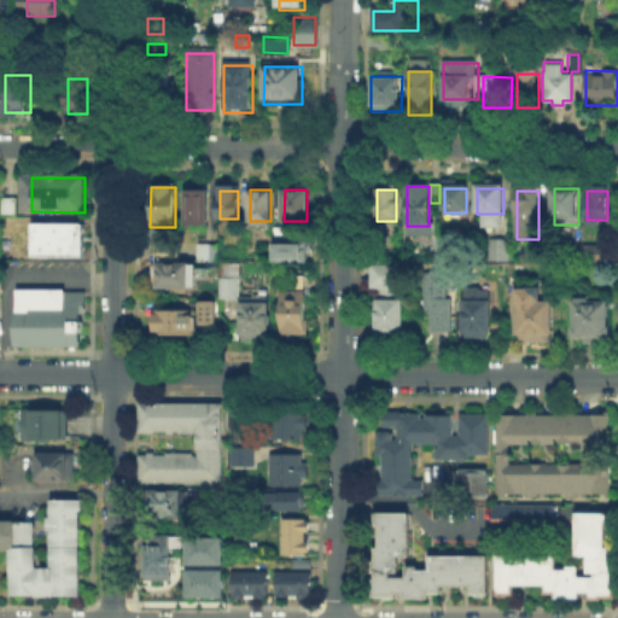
[(188,193),(208,193),(208,225),(188,225),(188,193)]
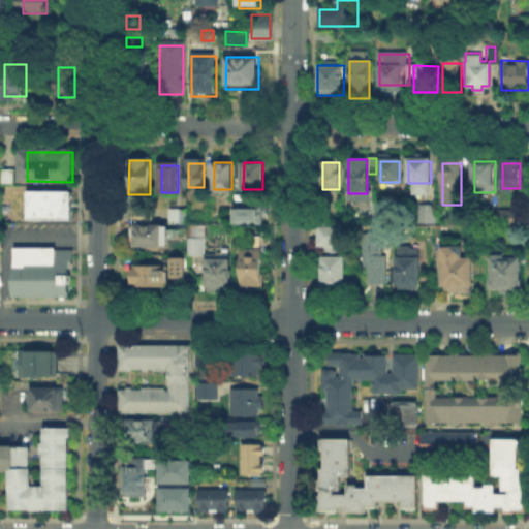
[(4,186),(4,170),(16,170),(16,186),(4,186)]
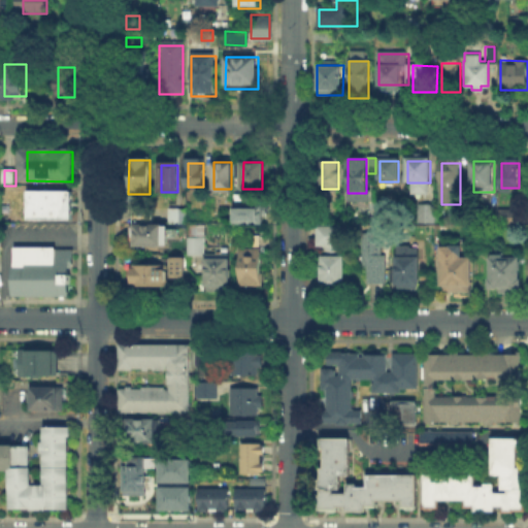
[(30,194),(73,194),(72,221),(30,220),(30,194)]
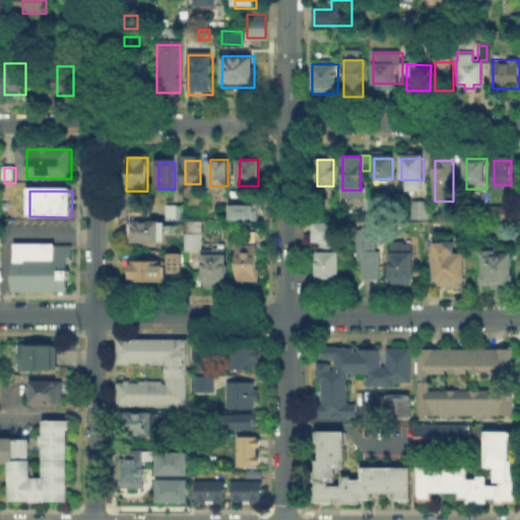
[(412,220),(412,202),(429,202),(429,220),(412,220)]
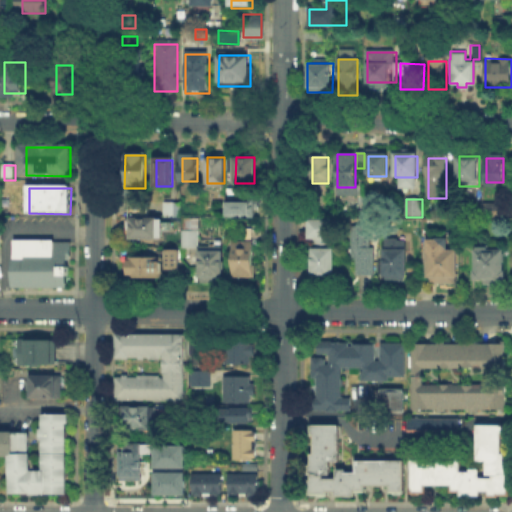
[(126,213),(126,200),(140,200),(140,213),(126,213)]
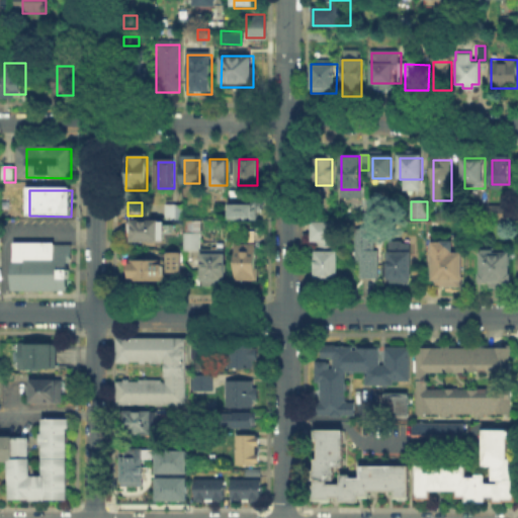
[(163,218),(180,218),(180,202),(163,203),(163,218)]
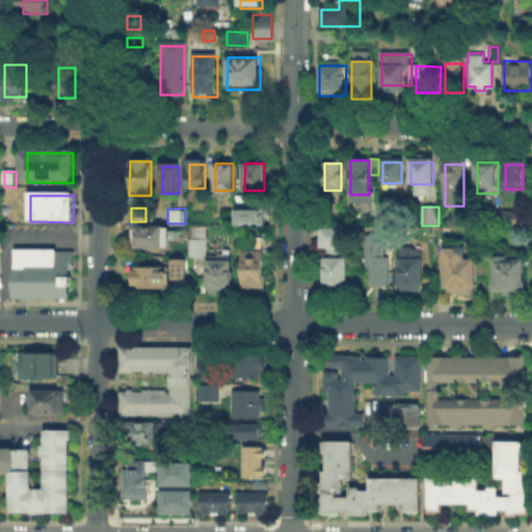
[(238,228),(239,209),(267,209),(267,228),(238,228)]
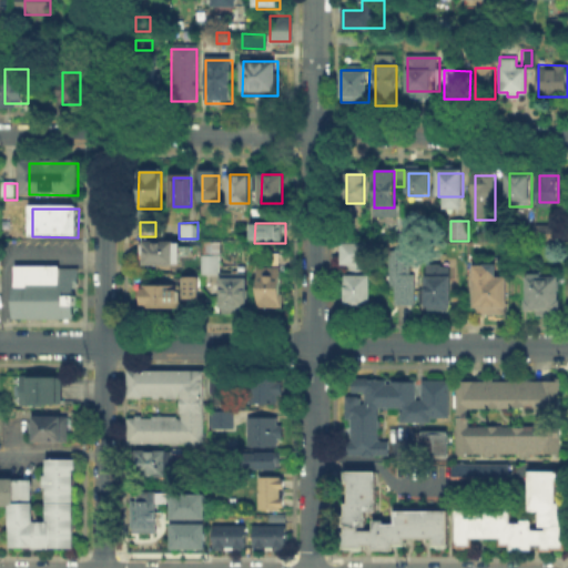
[(531,243),(531,230),(551,231),(551,243),(531,243)]
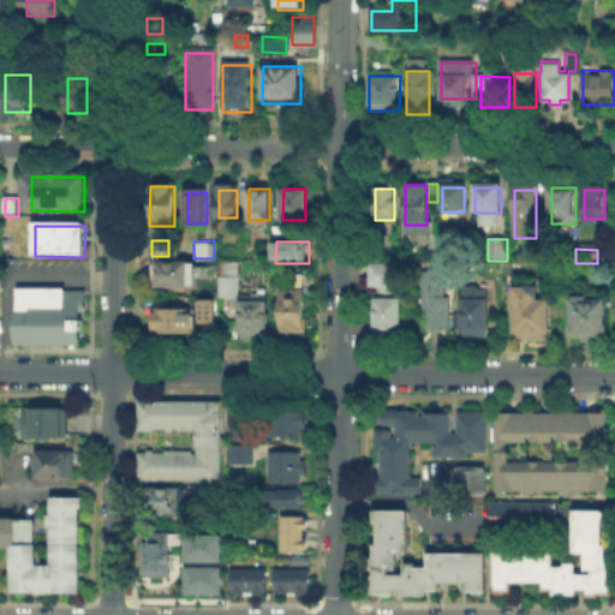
[(153,285),(153,260),(189,260),(189,285),(153,285)]
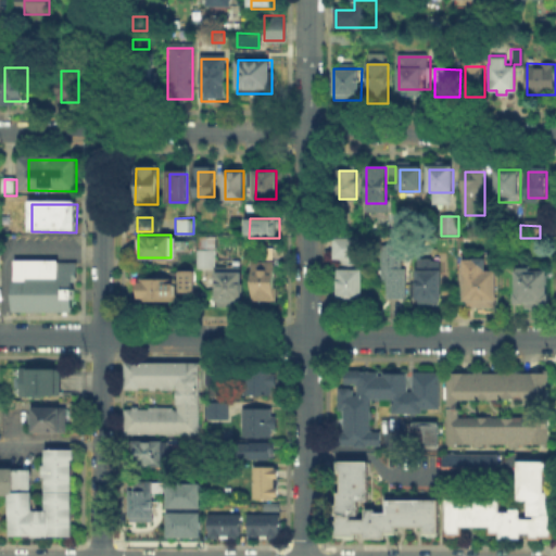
[(197,266),(197,241),(215,241),(215,266),(197,266)]
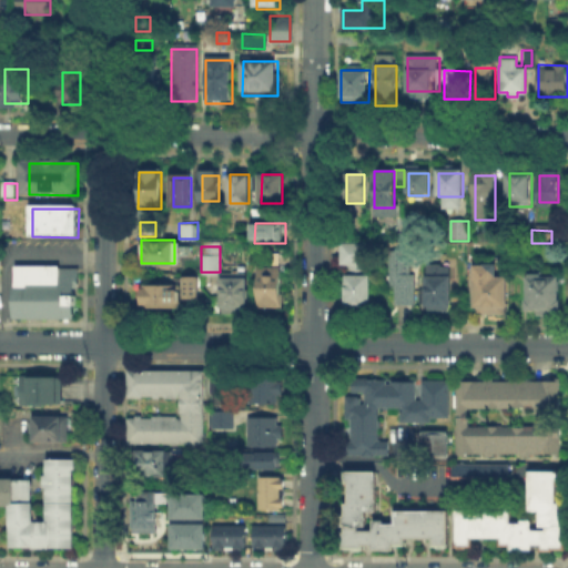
[(369,246),(369,271),(371,271),(371,312),(346,312),(346,246),(369,246)]
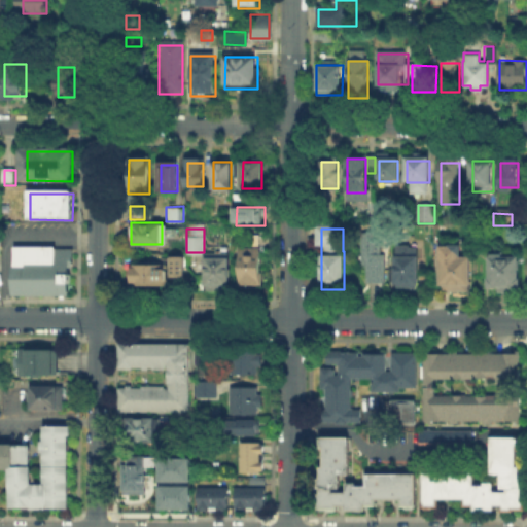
[(364,235),(381,235),(381,256),(387,256),(387,284),(364,284),(364,235)]
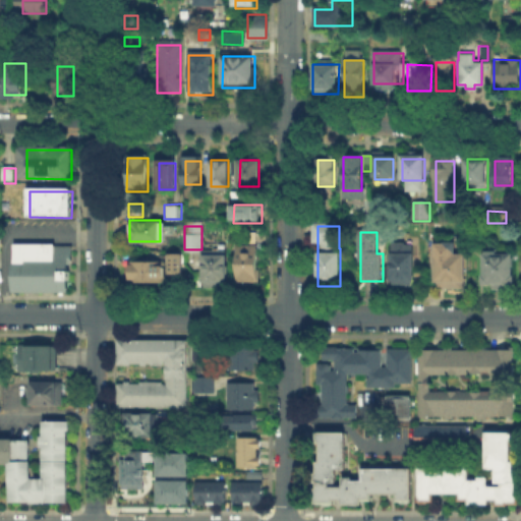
[(245,246),(245,235),(257,235),(257,282),(239,282),(239,246),(245,246)]
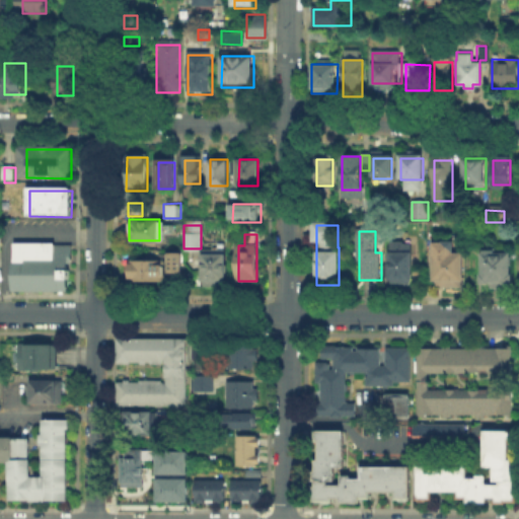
[(70,244),(70,295),(12,294),(12,243),(70,244)]
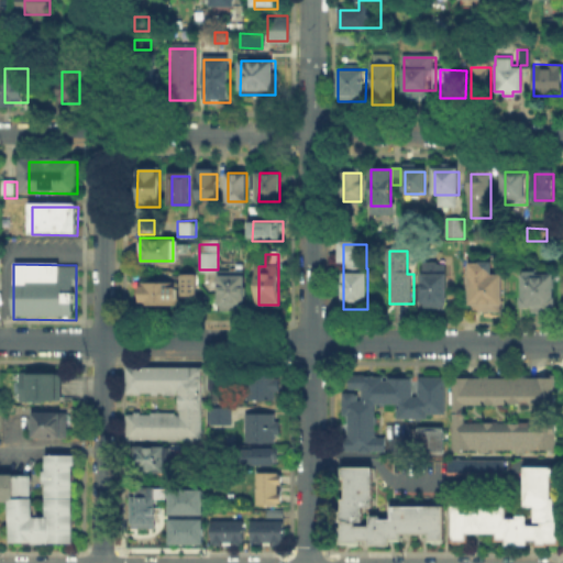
[(448,266),(448,310),(423,310),(424,266),(448,266)]
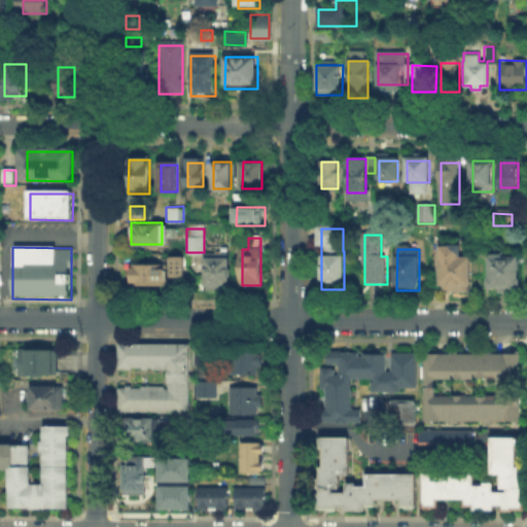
[(168,275),(168,255),(182,255),(182,276),(168,275)]
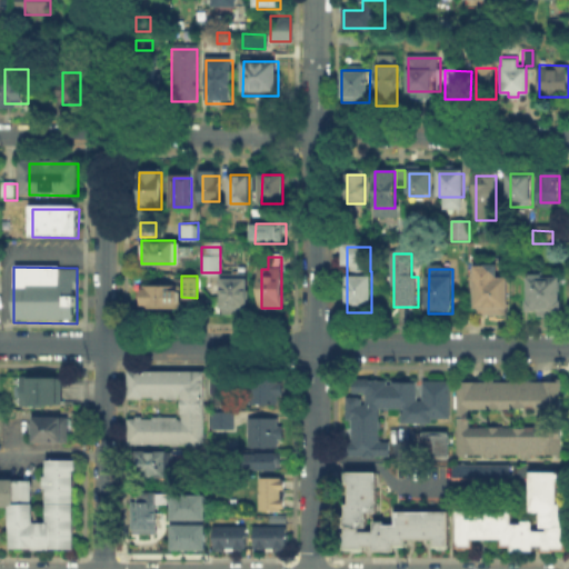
[(219,308),(219,277),(246,277),(246,308),(219,308)]
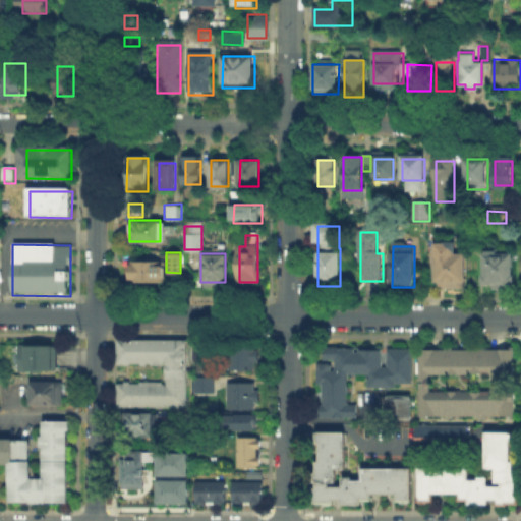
[(513,254),(513,289),(485,289),(485,253),(513,254)]
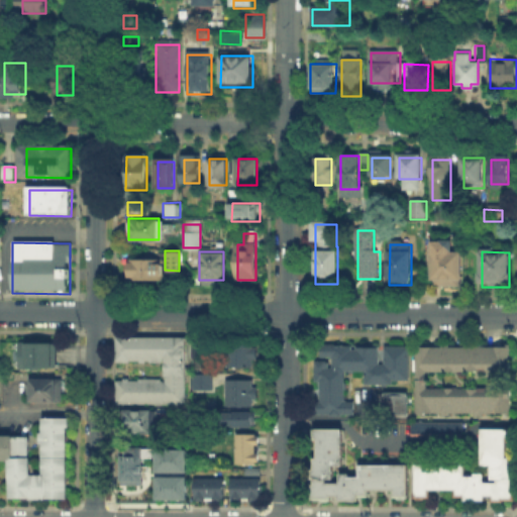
[(461,255),(461,289),(432,289),(432,254),(461,255)]
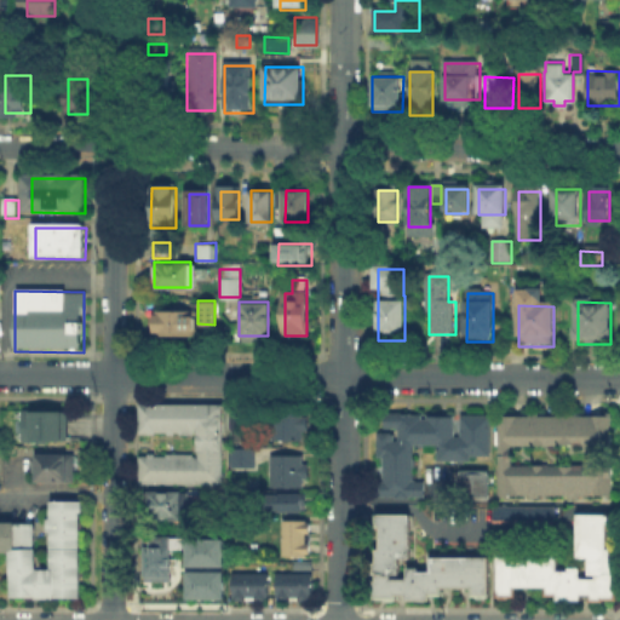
[(150,334),(150,310),(193,310),(193,334),(150,334)]
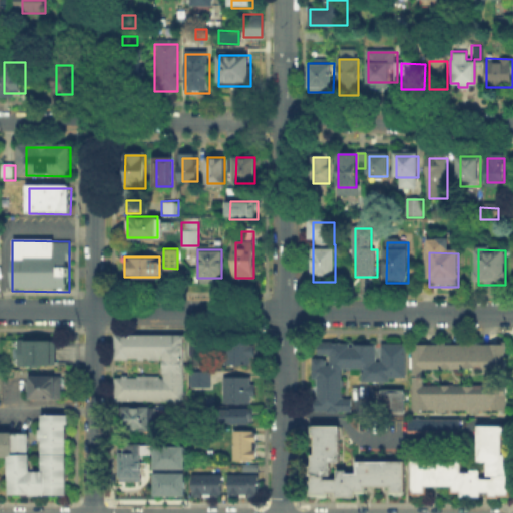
[(185,338),(185,403),(116,403),(116,379),(164,379),(164,362),(118,362),(119,337),(185,338)]
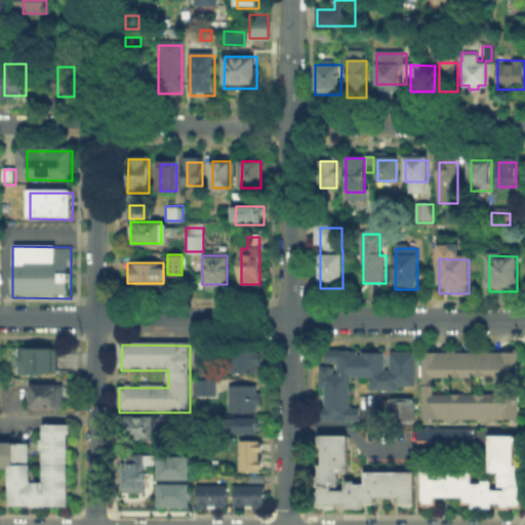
[(342,371),(342,349),(336,349),(336,348),(323,348),(323,361),(334,361),(334,371),(342,371)]
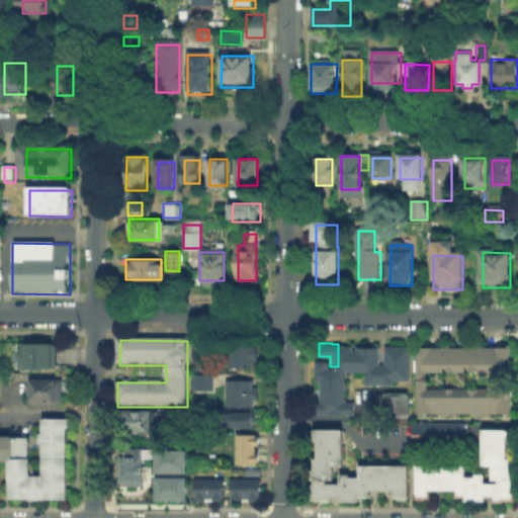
[(228,344),(255,344),(255,370),(227,370),(228,344)]
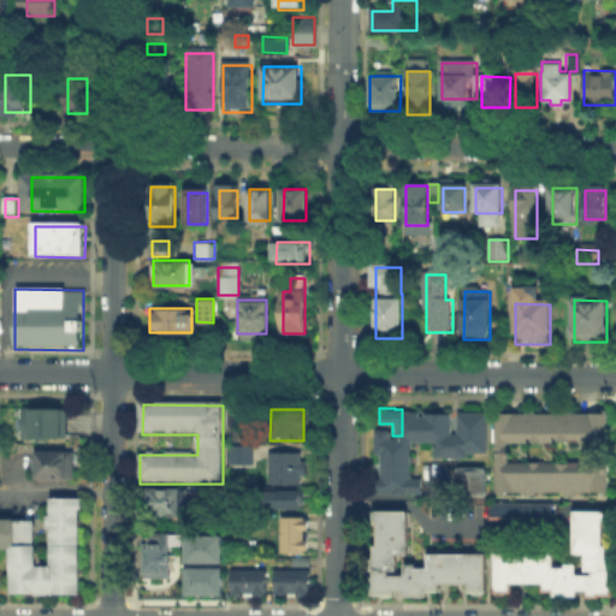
[(419,440),(419,414),(418,414),(418,410),(406,410),(406,409),(402,409),(402,436),(408,436),(408,440),(419,440)]
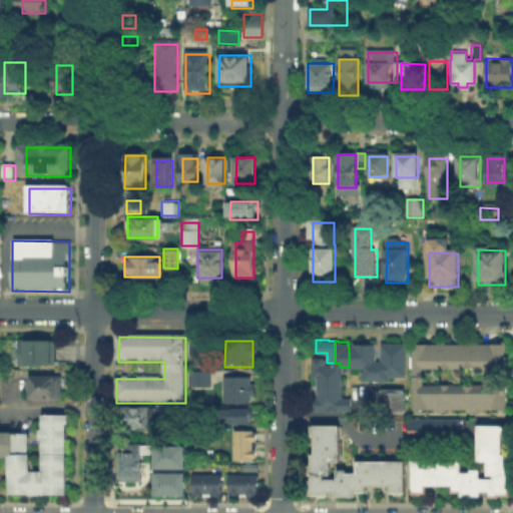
[(404,360),(404,342),(379,342),(379,360),(404,360)]
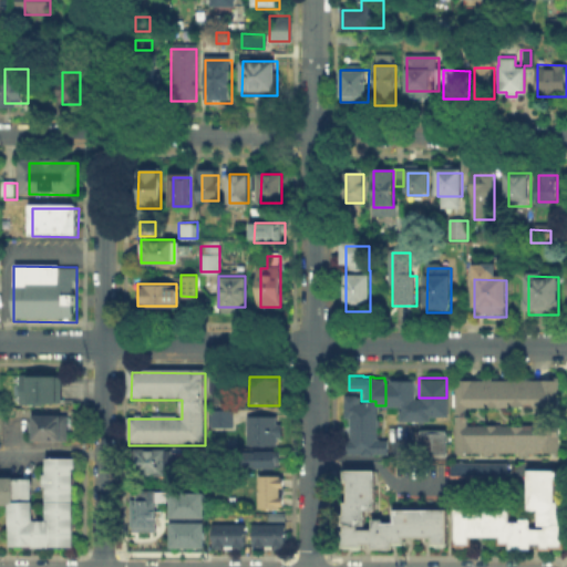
[(453,450),(557,451),(558,424),(466,424),(466,406),(557,406),(557,379),(453,378),(453,450)]
